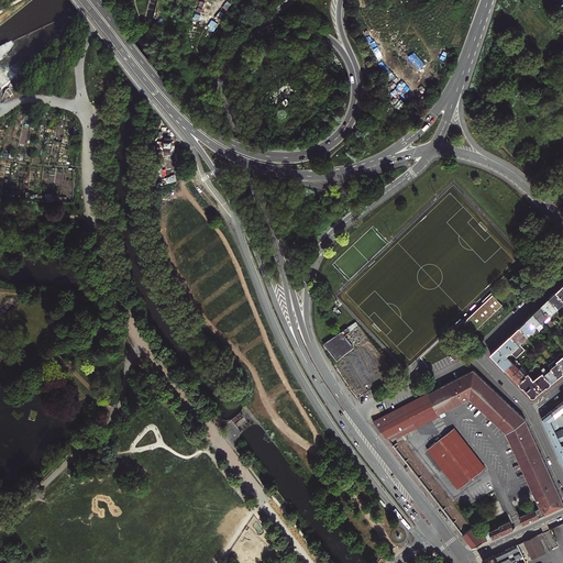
[(553,293),(550,297),(559,307),(562,302),(562,297),(556,290),(553,293)]
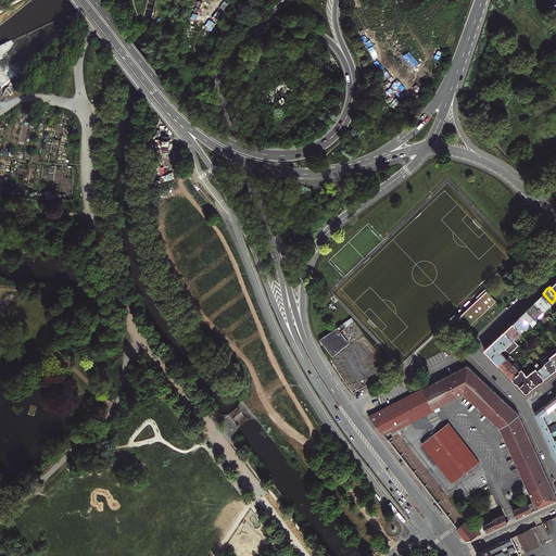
[(496,301),(487,290),(459,316),(469,327),(496,301)]
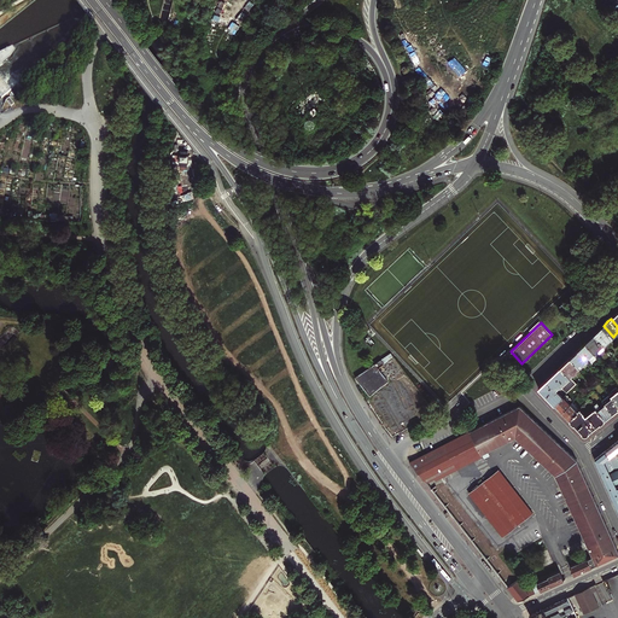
[(598,331),(595,334),(604,343),(605,345),(613,337),(604,326),(598,331)]
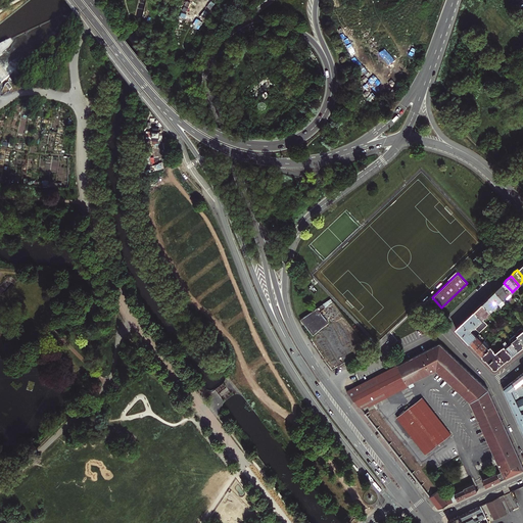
[(511,290),(504,283),(502,284),(497,288),(495,290),(504,298),(507,295),(506,295),(511,290)]
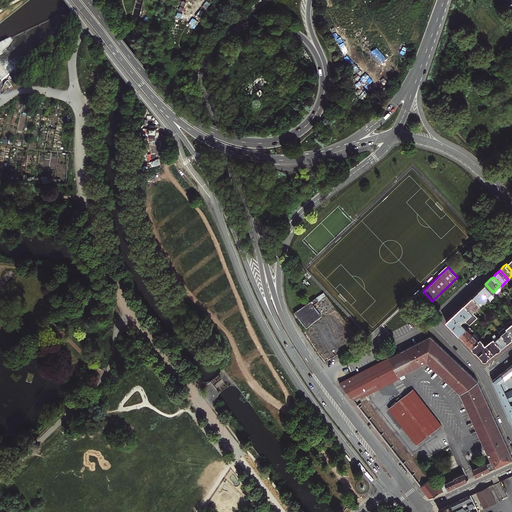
[(481,288),(479,290),(489,300),(490,301),(496,295),(493,292),(485,284),(484,285),(481,288)]
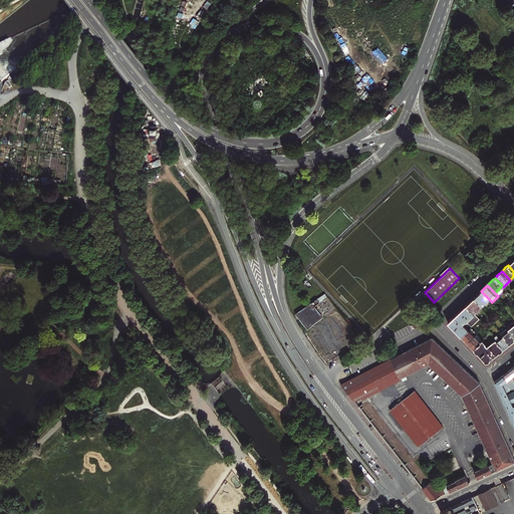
[(482,305),(483,306),(486,303),(487,305),(491,301),(481,291),(480,292),(477,295),(475,297),(482,305)]
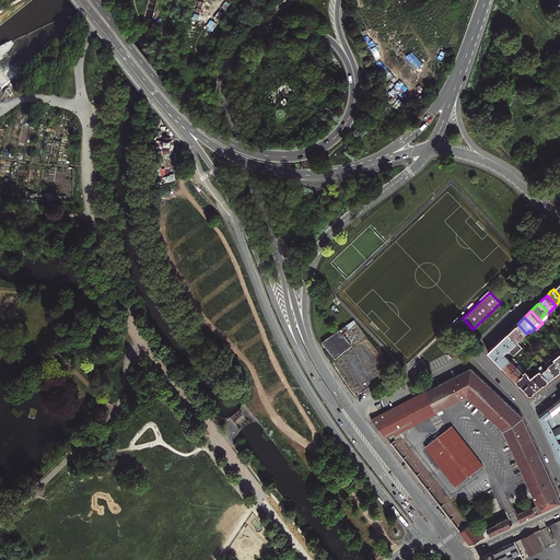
[(354,321),(321,342),(337,361),(339,358),(339,357),(348,348),(349,349),(352,347),(342,335),(357,323),(354,321)]
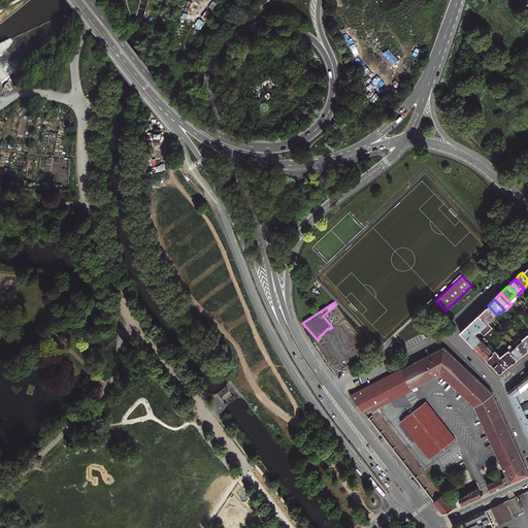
[(479,314),(487,321),(490,318),(491,319),(493,317),(495,314),(488,305),(486,306),(483,309),(479,314)]
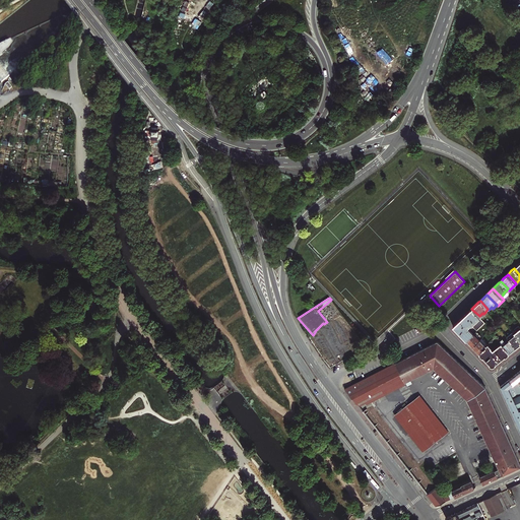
[(466,340),(473,333),(467,327),(471,324),(477,330),(484,322),(479,316),(471,309),(453,326),(460,333),(466,340)]
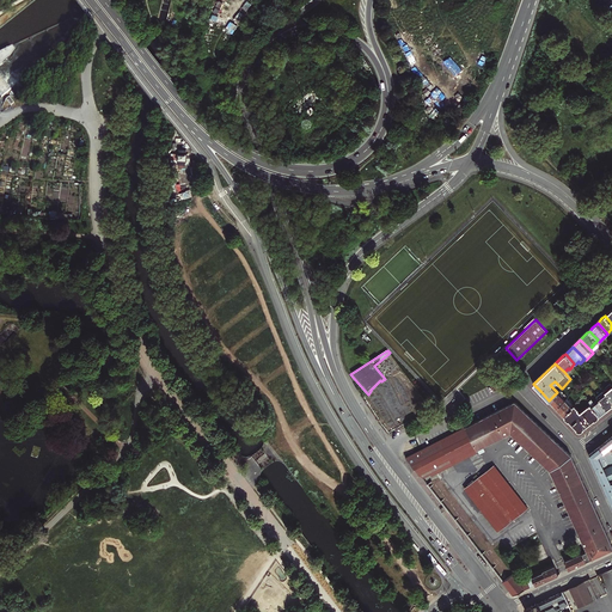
[(478,375),(460,391),(466,398),(484,381),(478,375)]
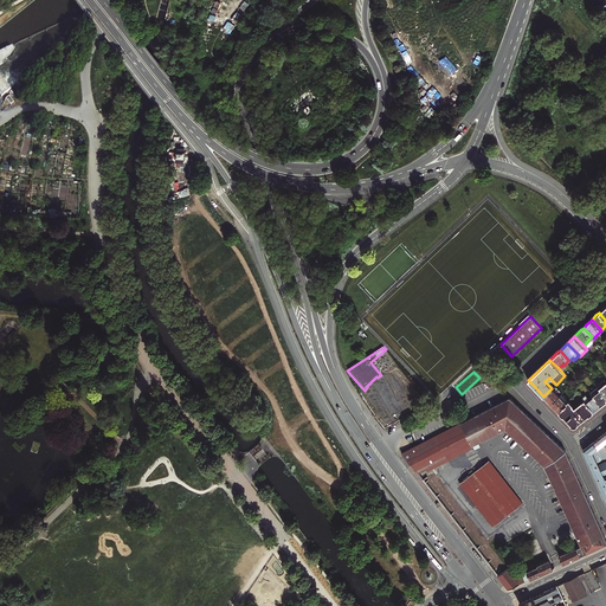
[(481,386),(469,391),(471,400),(484,395),(481,386)]
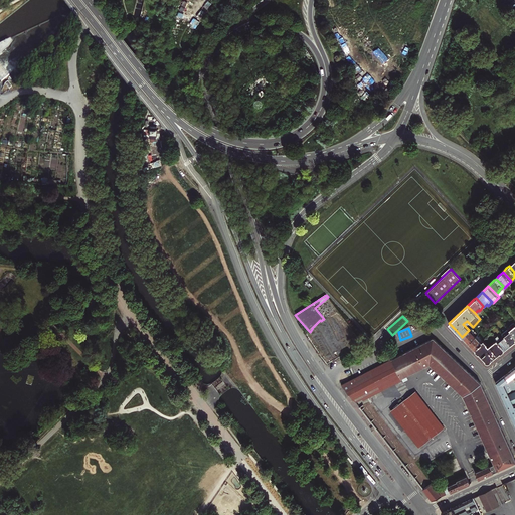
[(475,336),(469,330),(462,337),(466,340),(468,343),(475,336)]
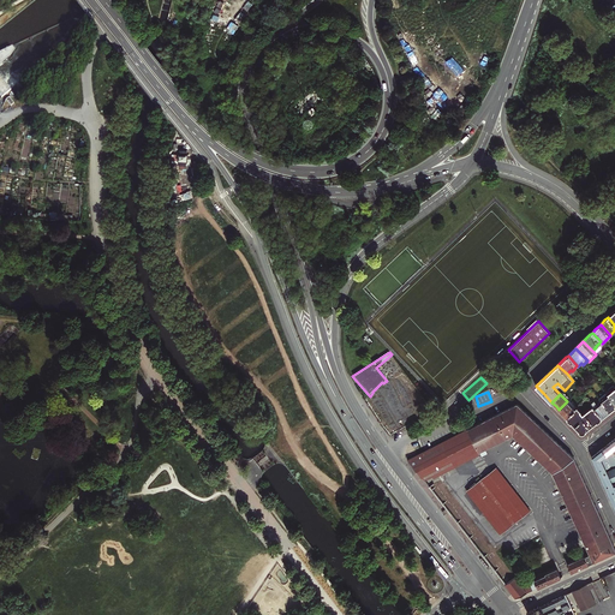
[(614,407),(614,402),(609,395),(602,401),(602,402),(610,412),(614,407)]
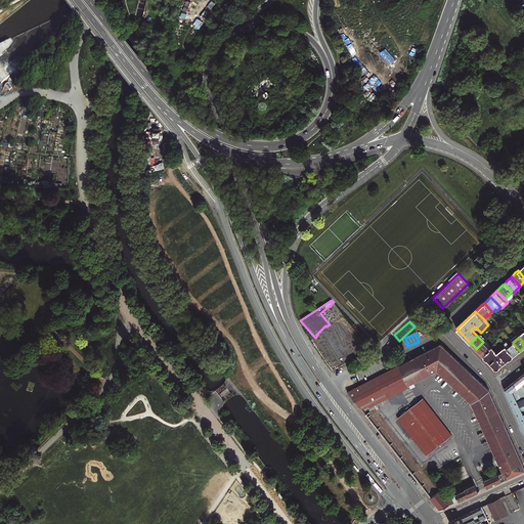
[(499,340),(490,348),(482,355),(494,368),(495,368),(496,368),(497,368),(498,367),(500,365),(505,362),(513,356),(504,344),(499,340)]
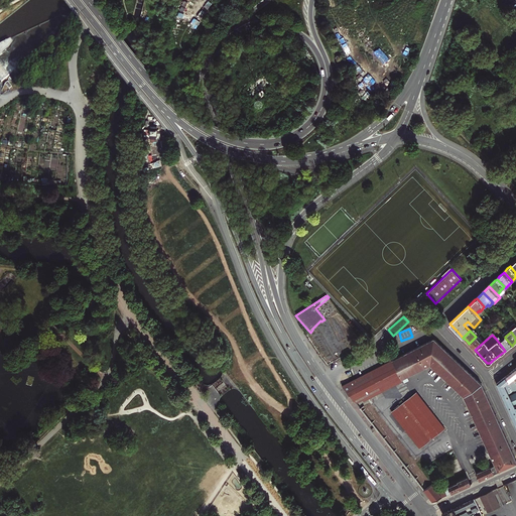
[(473,347),(475,350),(483,343),(477,337),(476,337),(469,344),(473,347)]
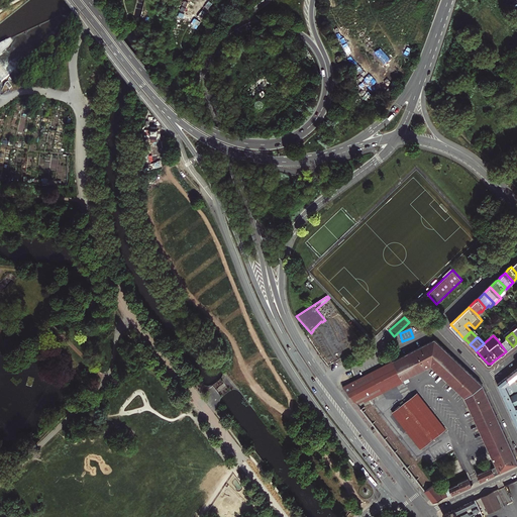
[(499,337),(497,339),(506,351),(511,347),(513,346),(506,338),(503,341),(499,337)]
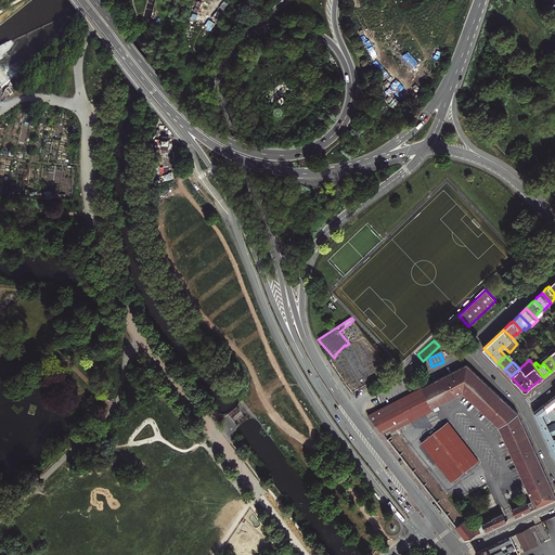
[(554,497),(554,493),(517,412),(467,363),(383,407),(369,413),(384,433),(409,420),(447,399),(462,391),(499,426),(531,499),(532,502),(534,506),(554,497)]
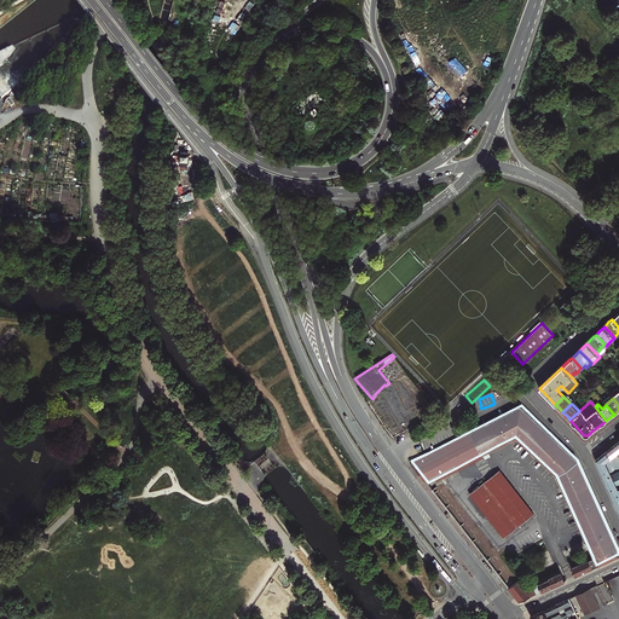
[(618,460),(618,457),(618,456),(618,450),(615,452),(611,457),(607,451),(602,455),(596,458),(596,460),(618,509),(618,460)]
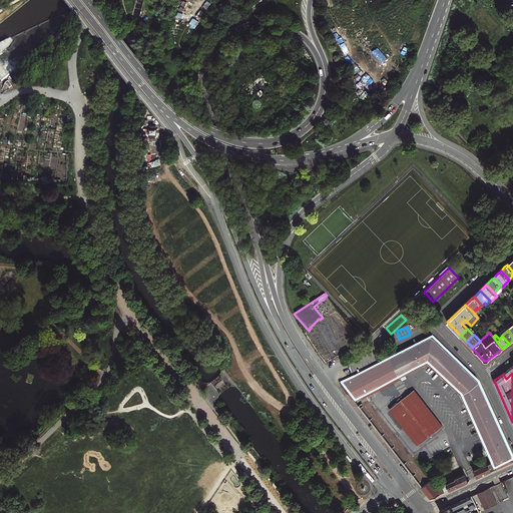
[(413,391),(388,410),(416,447),(441,428),(413,391)]
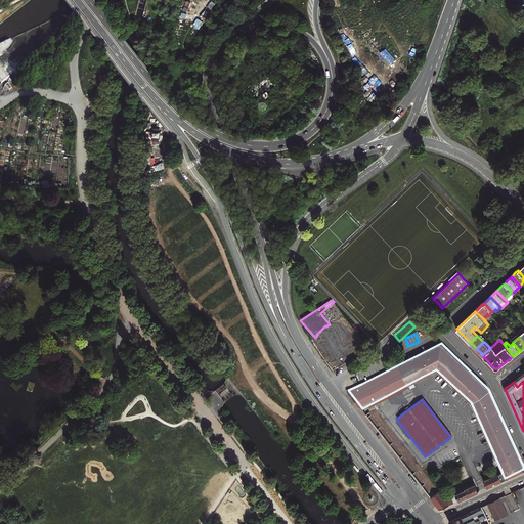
[(487,487),(505,478),(503,474),(501,471),(498,472),(483,479),(487,487)]
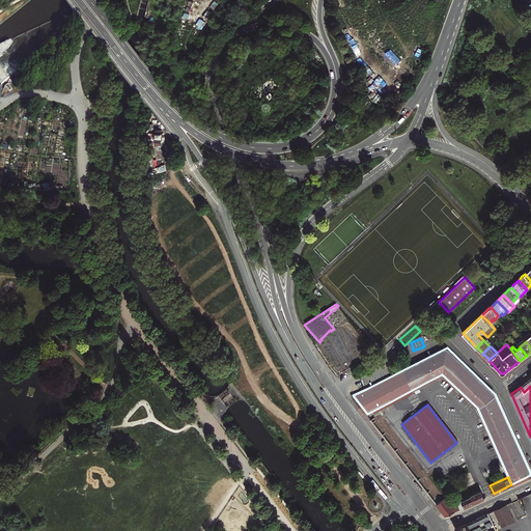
[(452,507),(446,500),(438,506),(445,515),(485,497),(483,494),(482,488),(457,500),(458,504),(452,507)]
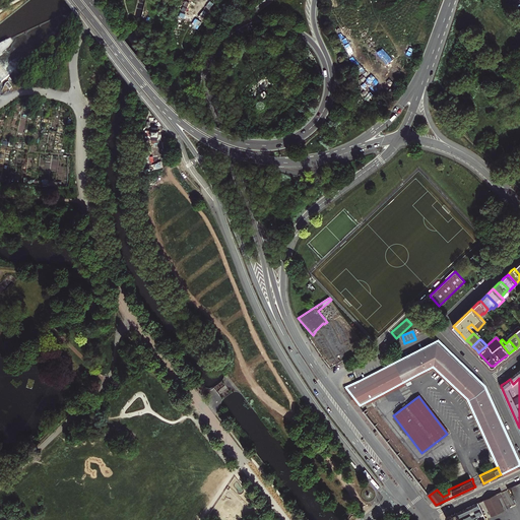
[(497,494),(484,500),(492,516),(505,510),(500,501),(499,499),(497,494)]
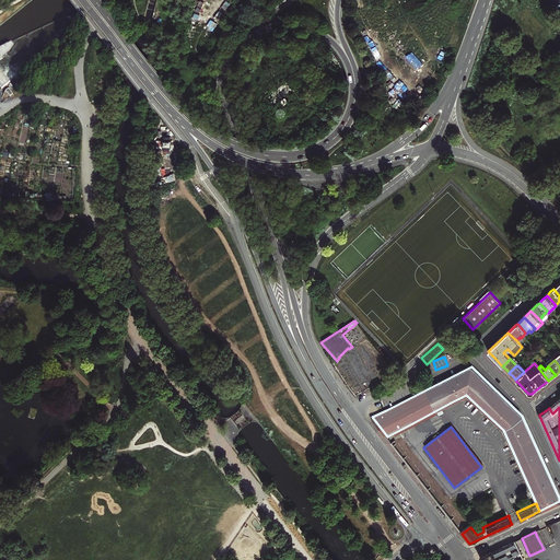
[(496,558),(506,552),(511,550),(517,547),(515,541),(509,544),(508,545),(501,547),(493,551),(491,552),(493,555),(494,557),(496,558)]
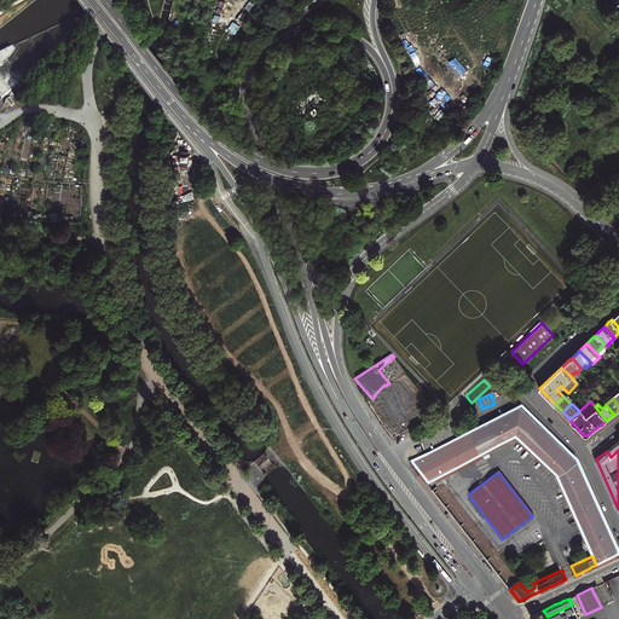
[(568,614),(576,611),(572,605),(565,608),(568,614)]
